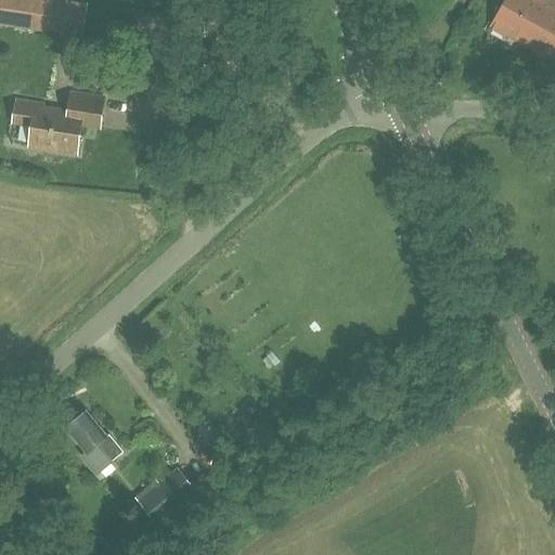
[(86,5),(49,0),(0,0),(0,23),(81,36),(86,5)]
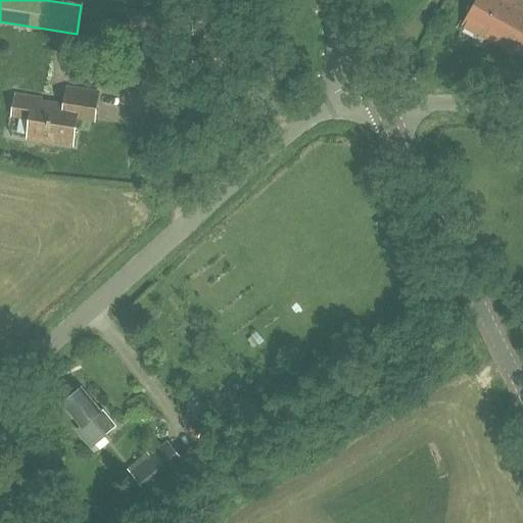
[(522,55),(522,2),(519,0),(477,0),(462,26),(521,59),(522,55)]
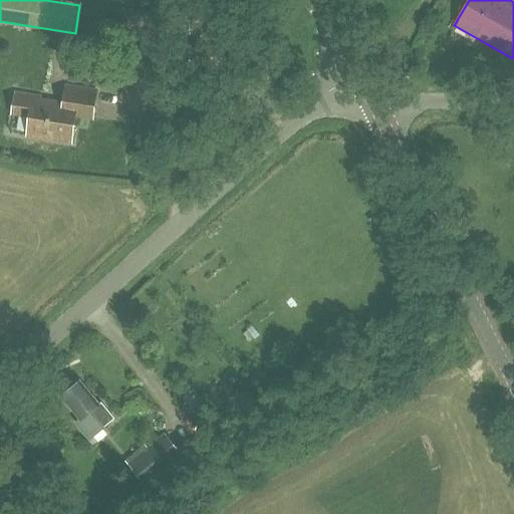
[(97,90),(67,86),(64,103),(39,100),(40,97),(16,93),(13,113),(31,116),(28,135),(71,142),(75,114),(92,117),(97,90)]
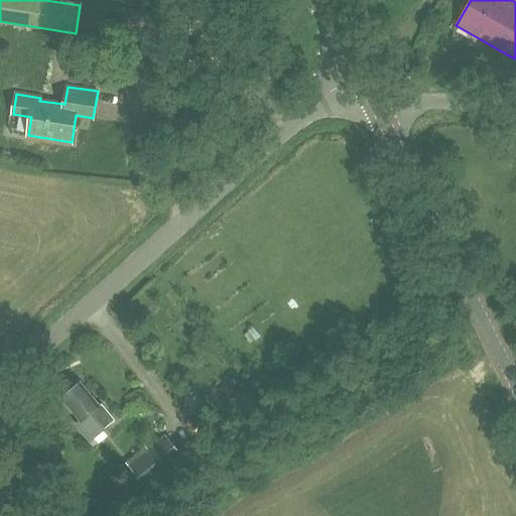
[(102,403),(100,404),(81,382),(79,384),(76,384),(73,387),(73,390),(62,398),(82,420),(91,413),(104,428),(115,419),(102,403)]
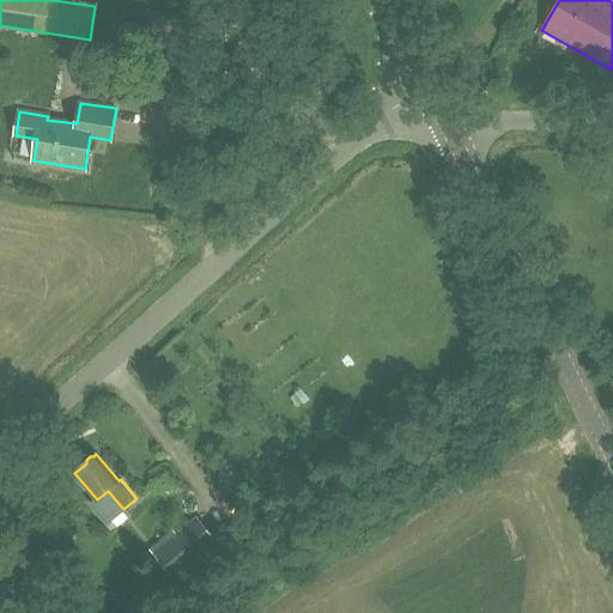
[(269,457),(262,463),(261,469),(266,477),(271,478),(280,472),(283,466),(277,457),(269,457)]
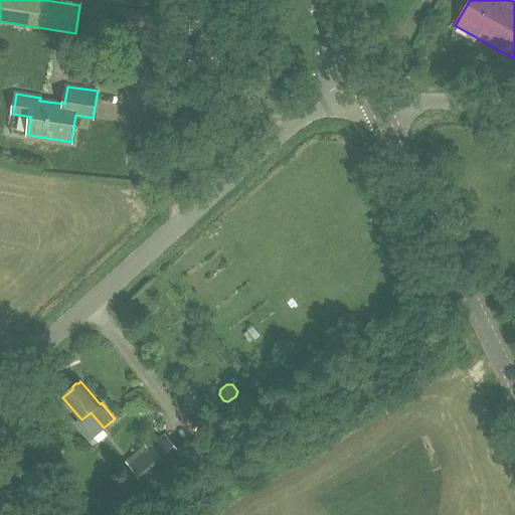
[(195,413),(206,404),(194,391),(184,399),(195,413)]
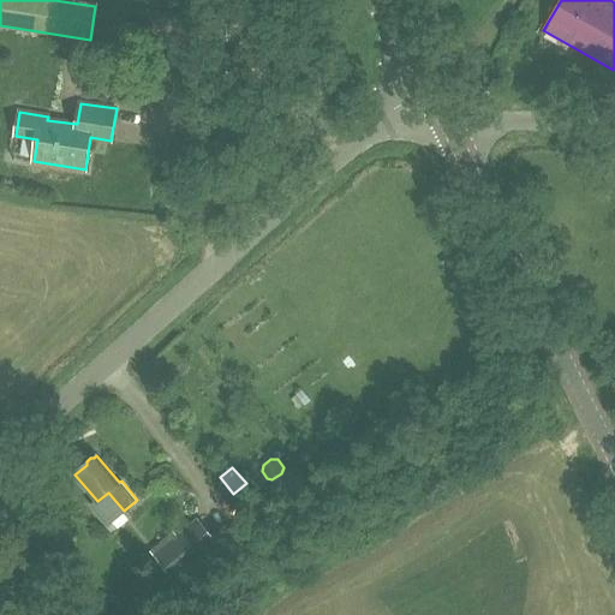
[(177,580),(218,542),(196,519),(154,557),(177,580)]
